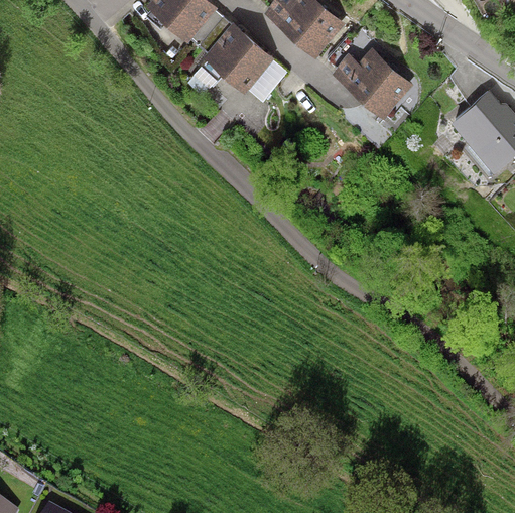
[(218,4),(213,0),(147,0),(146,1),(186,37),(189,33),(213,9),(218,4)]
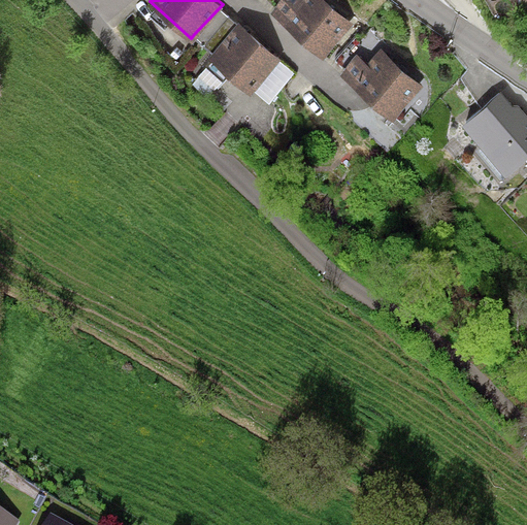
[(354,28),(322,0),(282,0),(268,17),(323,63),(354,28)]
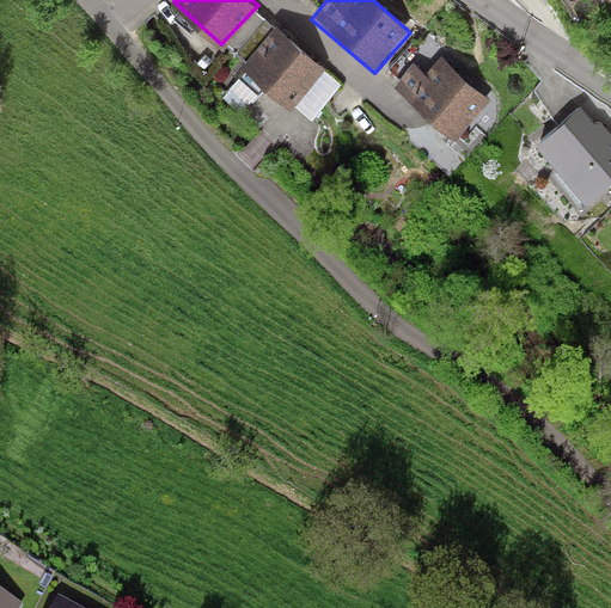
[(252,11),(225,40),(234,49),(262,20),(252,11)]
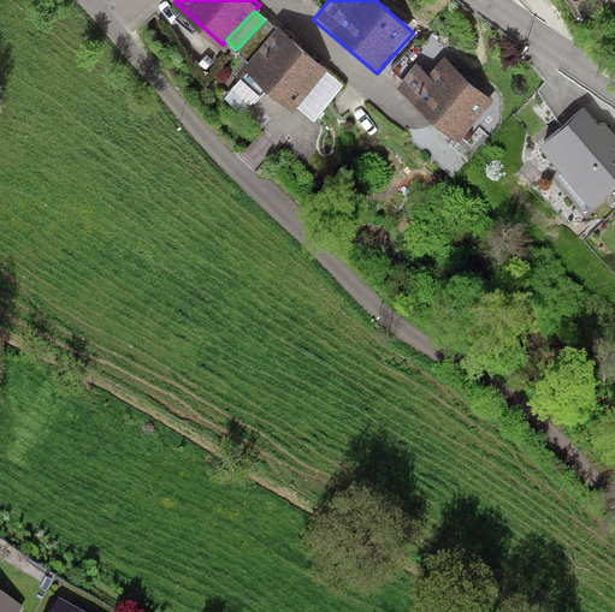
[(264,21),(236,49),(246,59),(275,29),(264,21)]
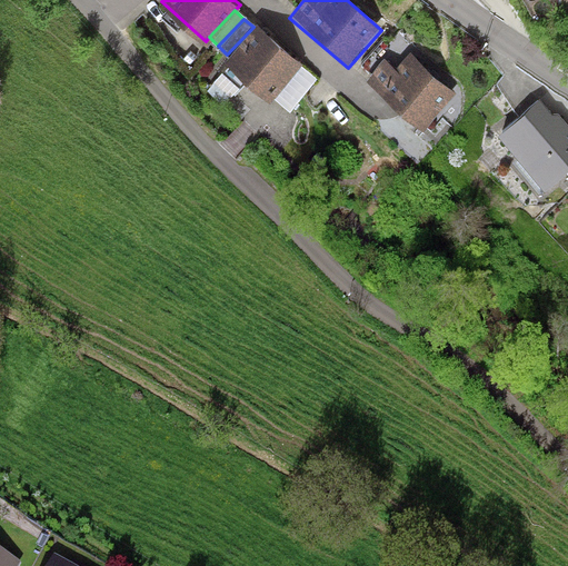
[(317,80),(257,23),(253,27),(227,55),(223,58),(268,100),(273,96),(288,109),(317,80)]
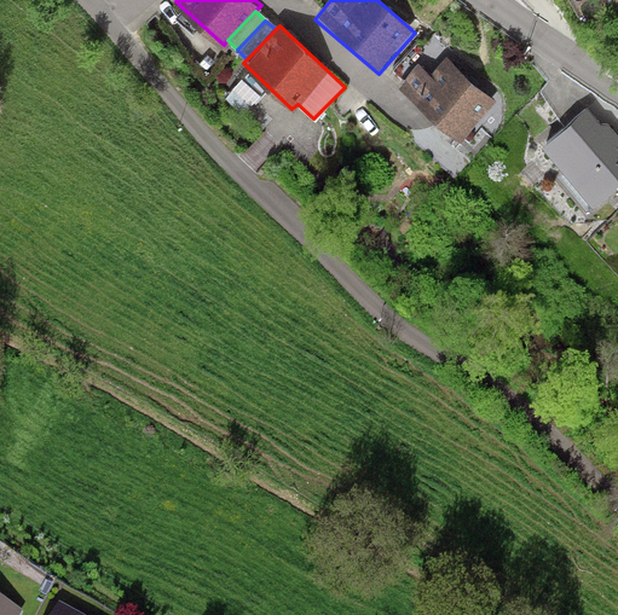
[(393,70),(404,79),(417,63),(425,54),(415,45),(393,70)]
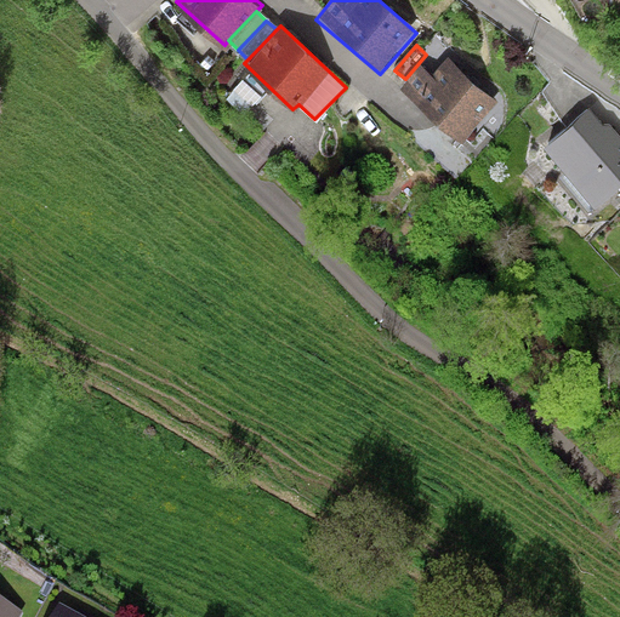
[(432,75),(419,63),(405,79),(400,85),(462,142),(496,103),(448,55),(432,75)]
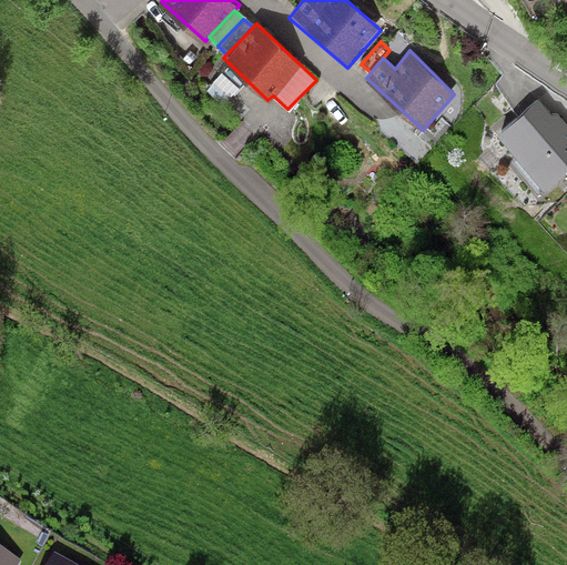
[(538,98),(499,127),(543,183),(566,165),(566,125),(558,115),(550,113),(538,98)]
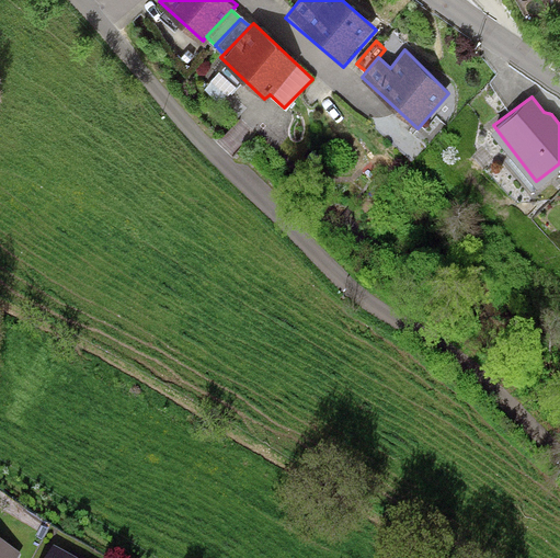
[(19,557),(0,546),(0,557),(19,557)]
